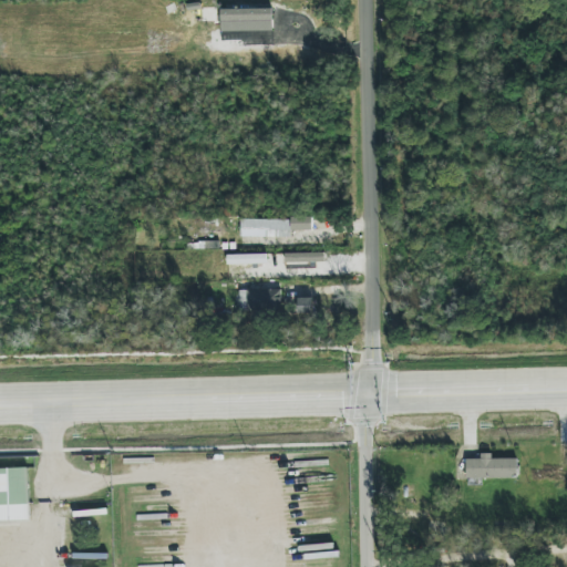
[(241,219),(241,237),(291,237),(291,230),(315,230),(315,218),(241,219)]
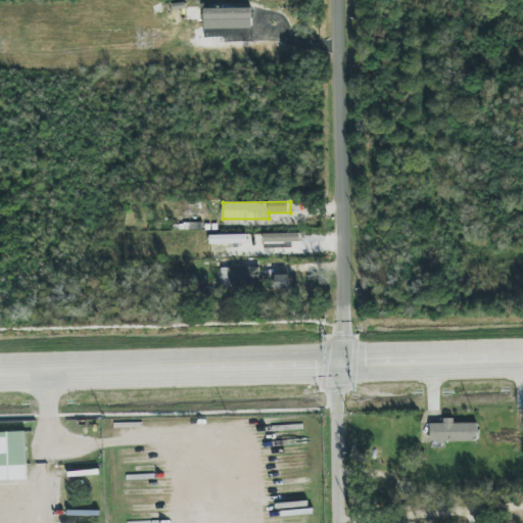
[(222,288),(260,287),(259,267),(221,268),(222,288)]
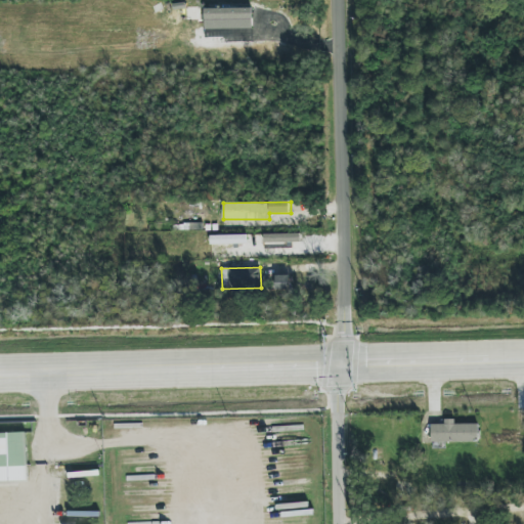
[(276,290),(290,290),(290,275),(276,275),(276,290)]
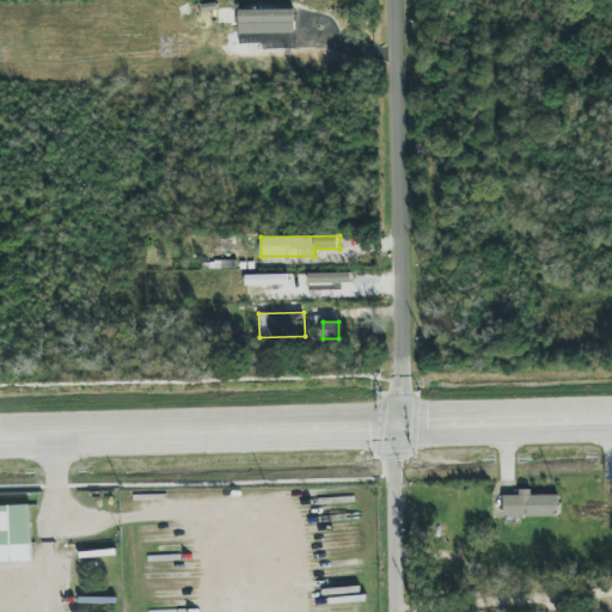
[(503,516),(558,516),(558,495),(531,495),(531,489),(519,489),(519,496),(503,496),(503,516)]
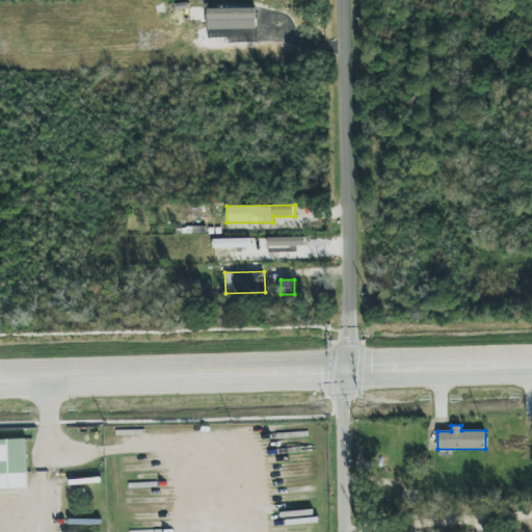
[(27,439),(0,440),(0,488),(28,488),(27,439)]
